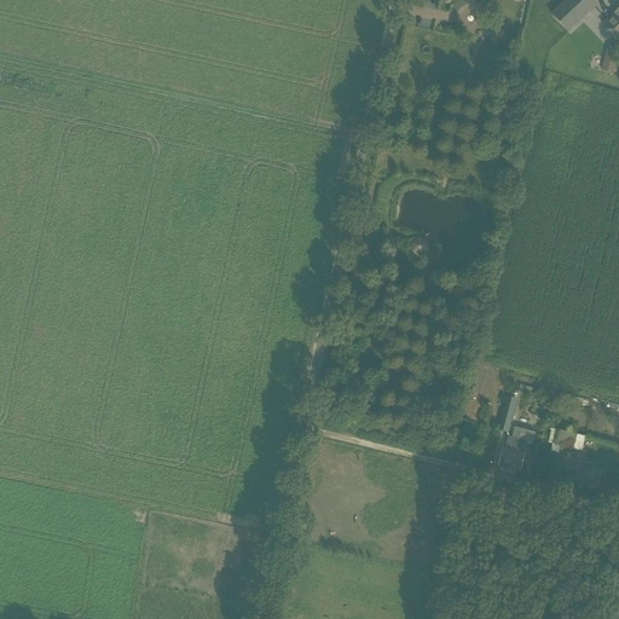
[(588,0),(567,0),(553,16),(568,32),(595,7),(588,0)]
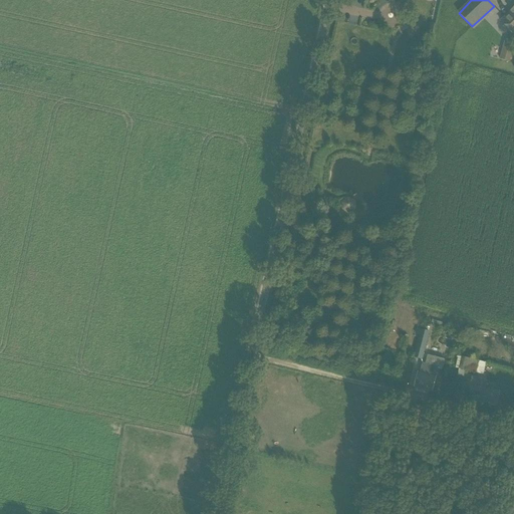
[(513,8),(500,22),(513,36),(513,35),(513,8)]
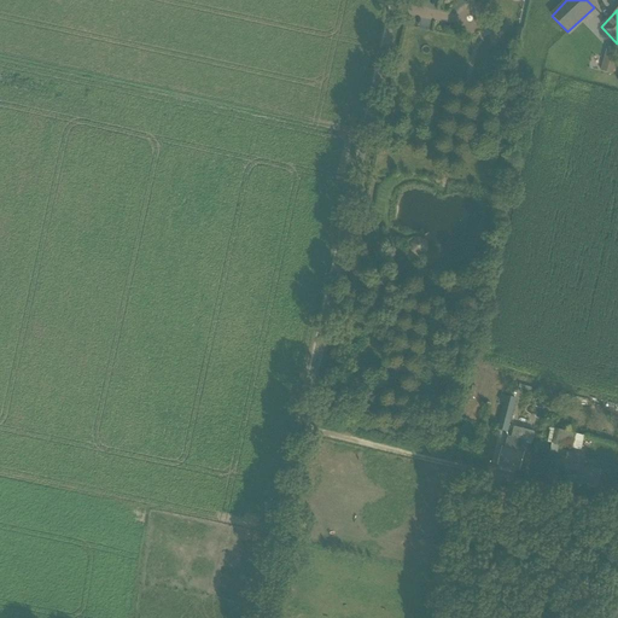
[(605,59),(601,71),(613,74),(616,59),(617,59),(617,53),(617,50),(606,47),(604,58),(605,59)]
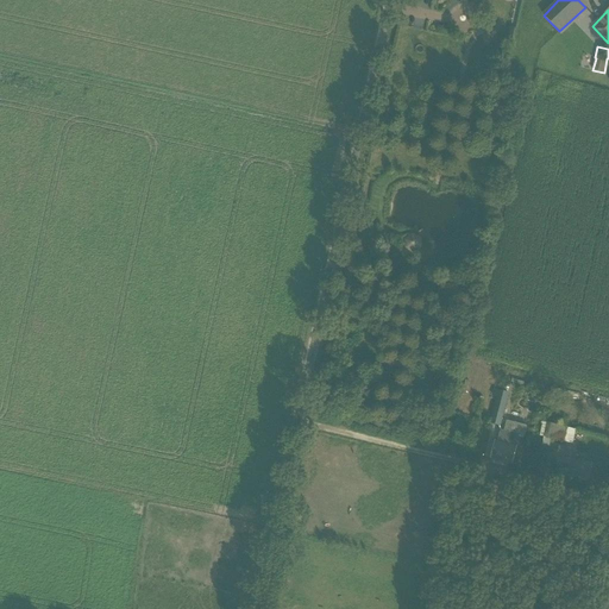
[(413,236),(406,240),(406,249),(413,252),(420,248),(420,239),(413,236)]
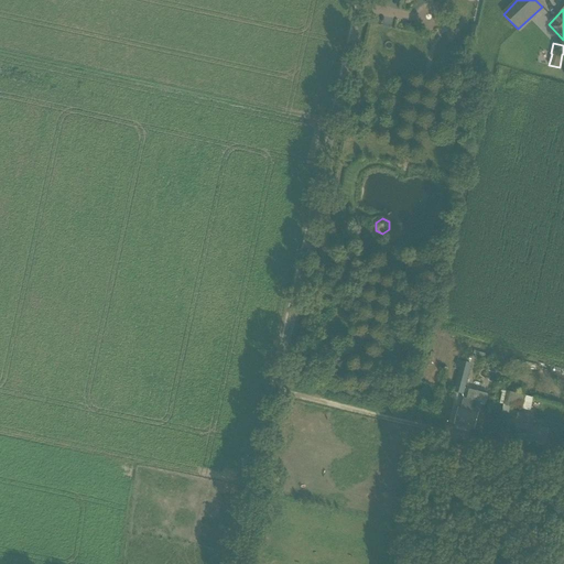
[(454,393),(463,396),(472,365),(458,361),(456,367),(461,368),(454,393)]
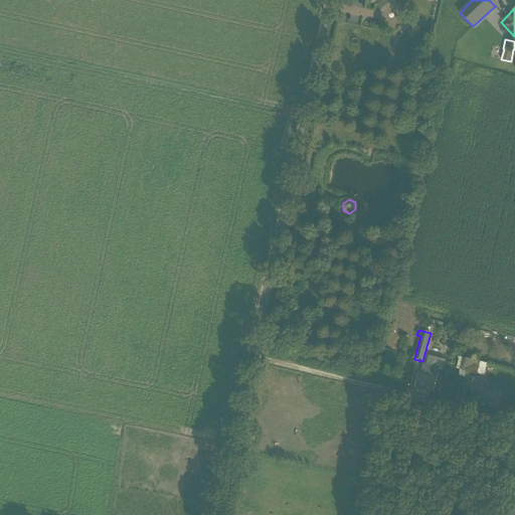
[(415,388),(433,392),(439,369),(443,370),(446,360),(428,356),(425,365),(422,364),(420,374),(418,373),(415,388)]
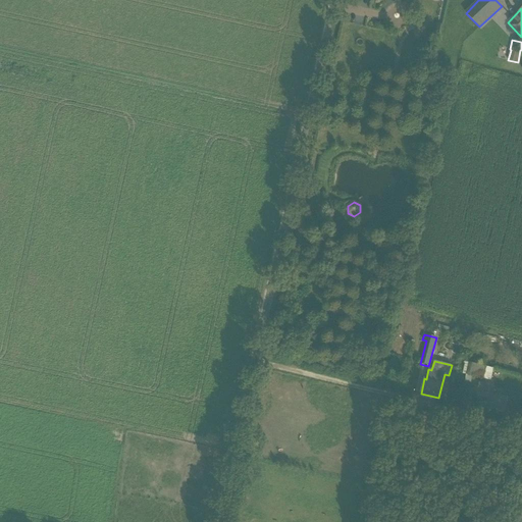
[(464,374),(490,380),(493,368),(467,362),(464,374)]
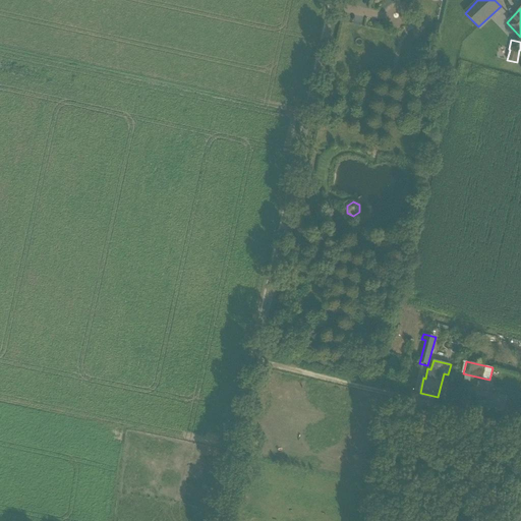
[(474,405),(503,412),(506,398),(486,393),(487,386),(479,384),(478,388),(470,386),(467,397),(476,400),(474,405)]
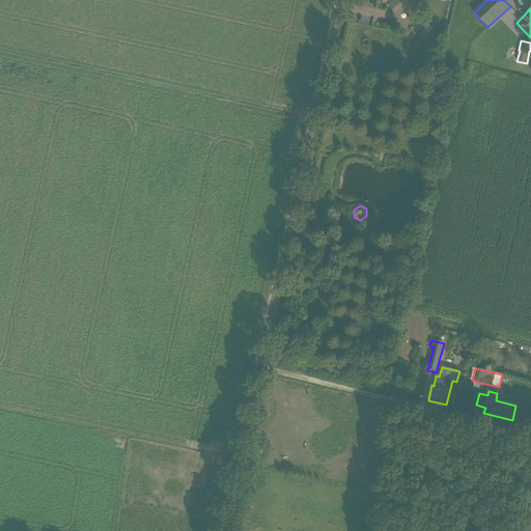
[(530,507),(521,513),(526,524),(530,521),(530,507)]
